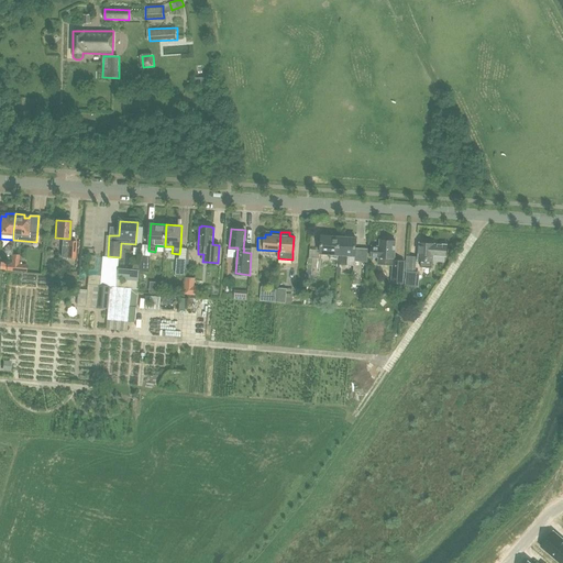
[(320,253),(330,253),(330,260),(338,260),(340,236),(321,235),(320,253)]
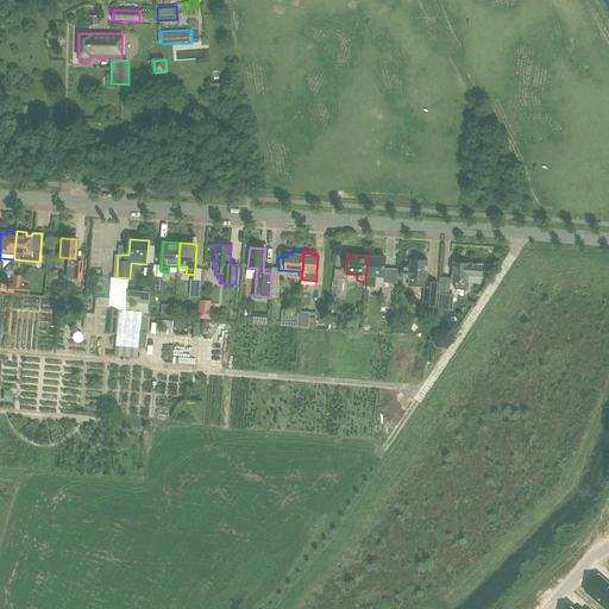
[(375,287),(376,276),(384,276),(385,257),(368,256),(365,281),(364,286),(375,287)]
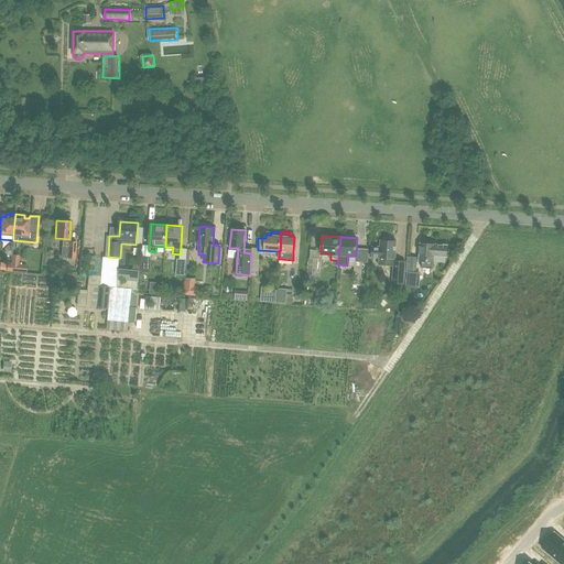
[(399,260),(399,258),(394,258),(396,241),(394,241),(394,239),(384,239),(383,240),(380,240),(380,247),(371,246),(371,258),(379,259),(379,266),(393,267),(391,283),(404,284),(405,261),(399,260)]
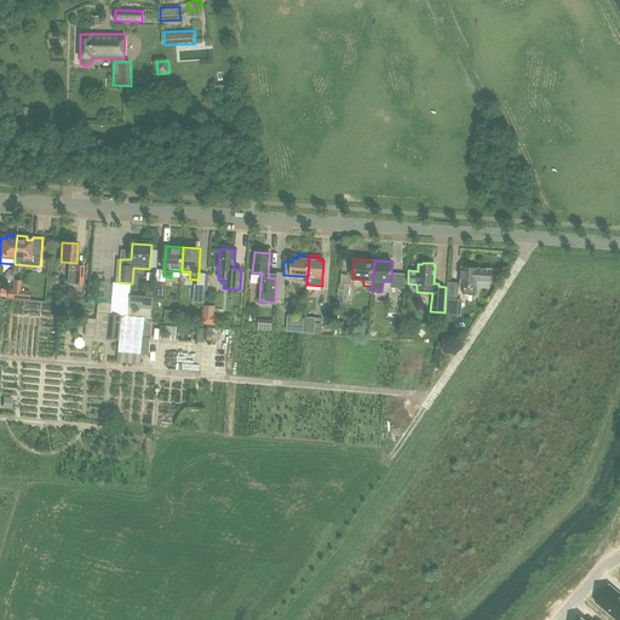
[(85,265),(68,264),(67,282),(73,283),(82,285),(85,265)]
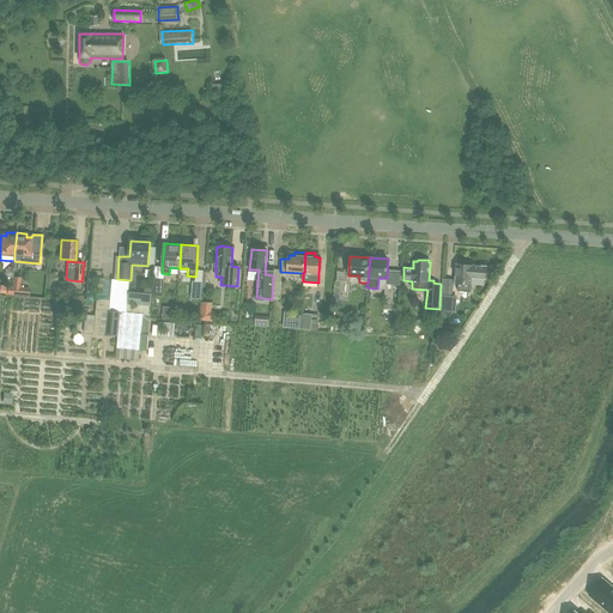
[(485,279),(486,267),(472,266),(472,265),(457,263),(455,283),(459,283),(457,291),(471,292),(472,278),(485,279)]
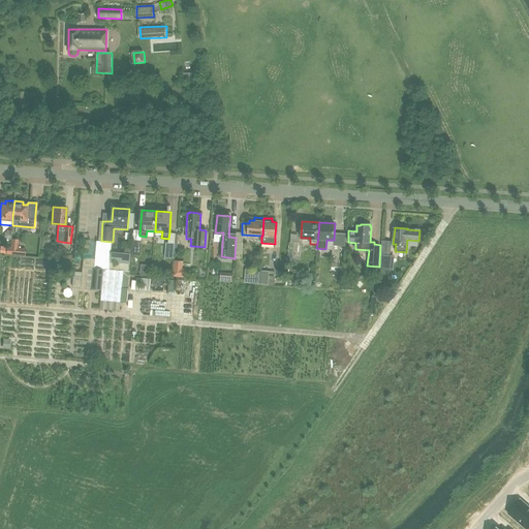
[(25,248),(18,248),(18,240),(11,239),(11,247),(10,254),(17,255),(25,256),(25,248)]
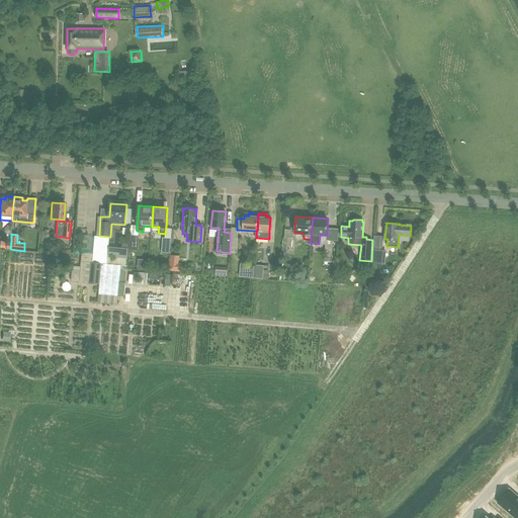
[(138,250),(139,237),(130,236),(128,249),(127,258),(128,258),(127,263),(126,268),(132,268),(133,259),(135,259),(135,254),(137,254),(137,250),(138,250)]
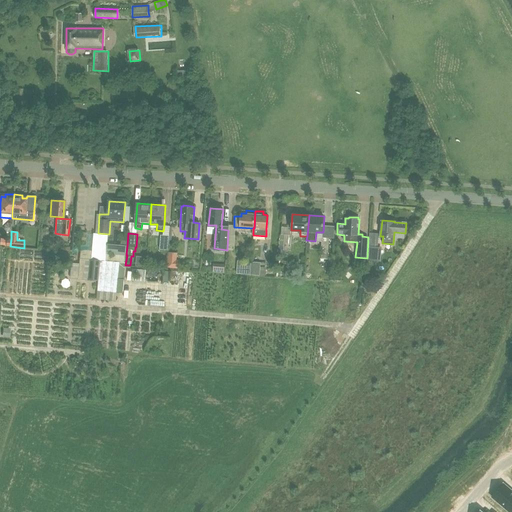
[(168,256),(169,235),(160,234),(159,255),(168,256)]
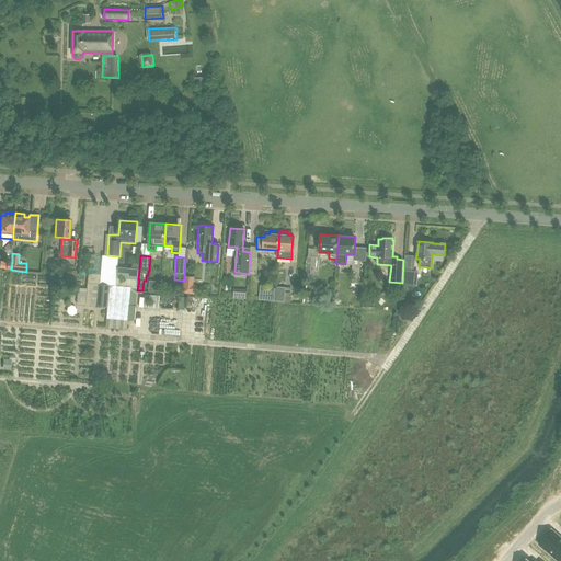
[(320,256),(311,256),(310,274),(319,274),(320,256)]
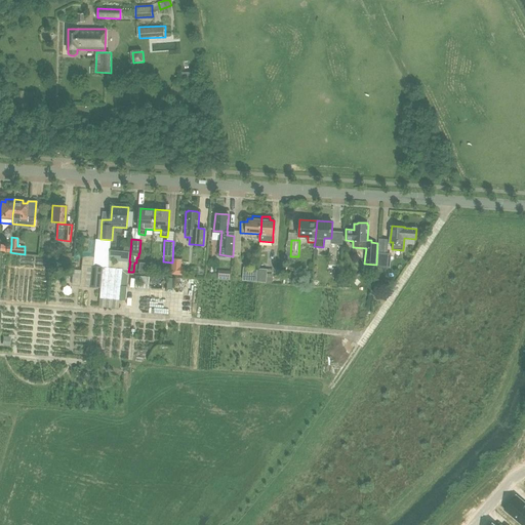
[(328,265),(336,266),(337,244),(329,244),(328,265)]
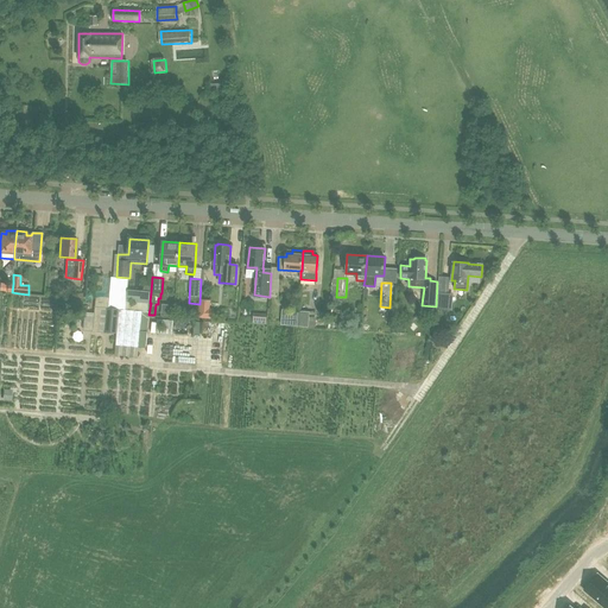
[(437,310),(451,310),(453,293),(438,291),(437,310)]
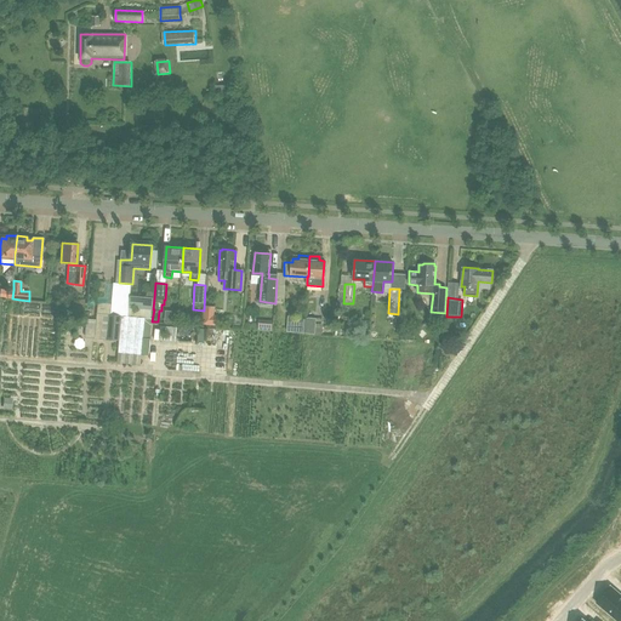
[(165,311),(165,323),(177,323),(177,311),(165,311)]
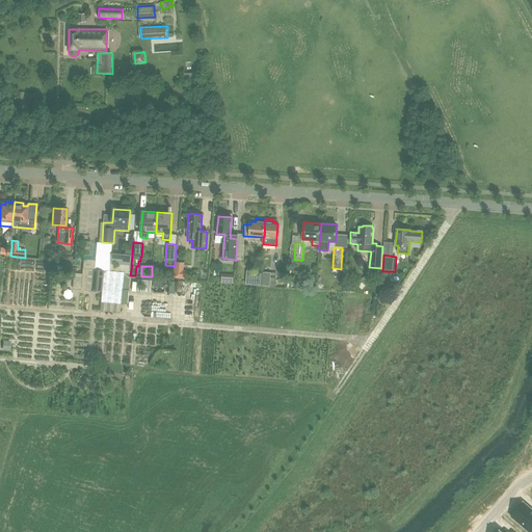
[(94,269),(91,290),(102,292),(102,302),(122,303),(124,272),(94,269)]
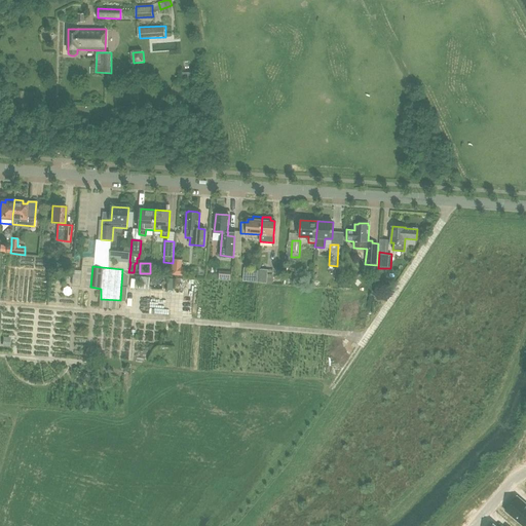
[(182,267),(171,275),(184,276),(185,267),(182,267)]
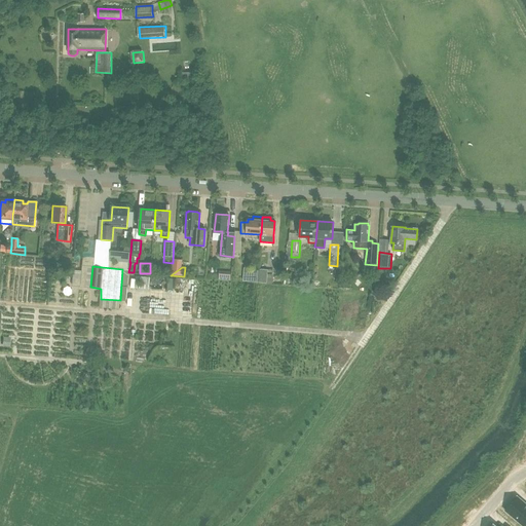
[(245,267),(243,280),(257,282),(258,268),(245,267)]
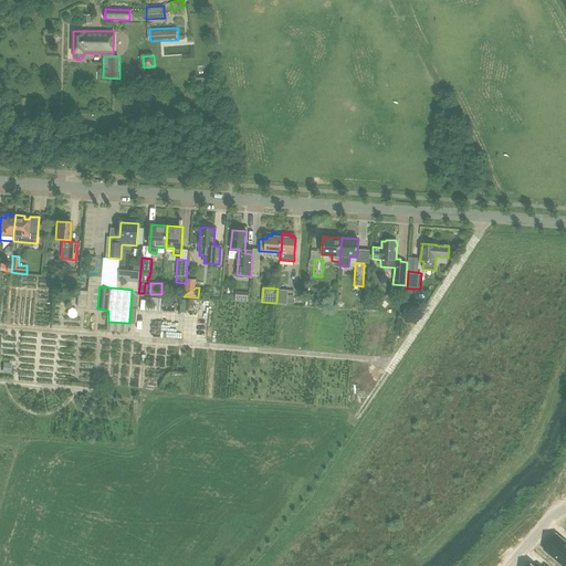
[(278,289),(276,303),(286,304),(287,303),(293,304),(295,291),(289,290),(278,289)]
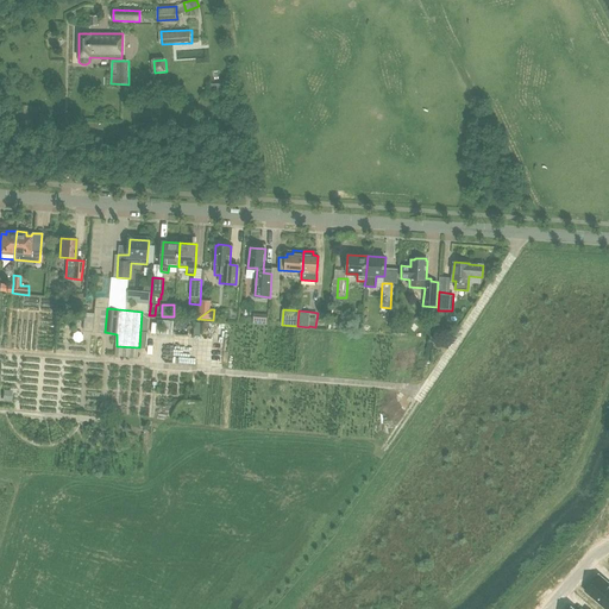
[(608,608),(608,583),(598,575),(585,590),(607,608),(608,608)]
